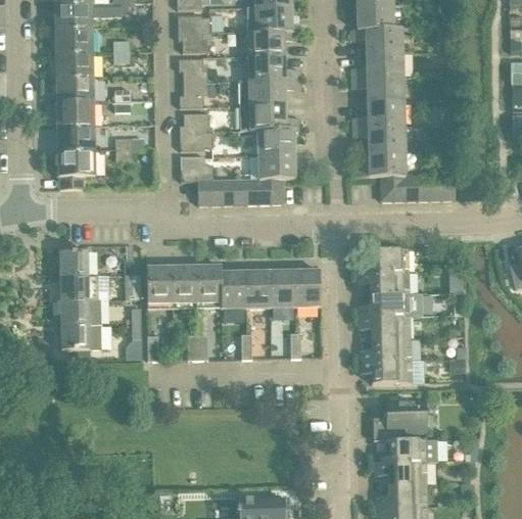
[(177,0),(177,10),(200,9),(200,4),(200,0),(177,0)]
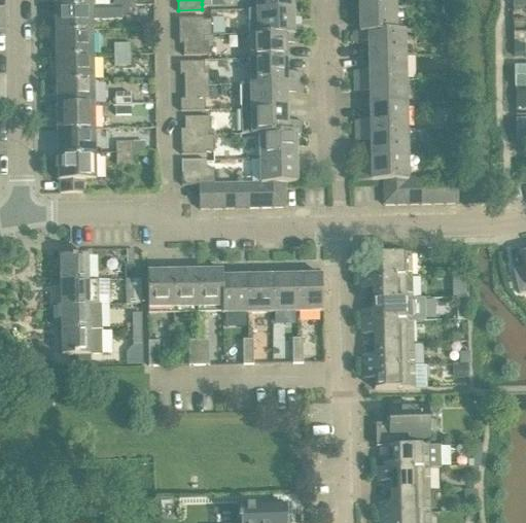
[(256,0),(256,8),(294,7),(293,0),(256,0)]
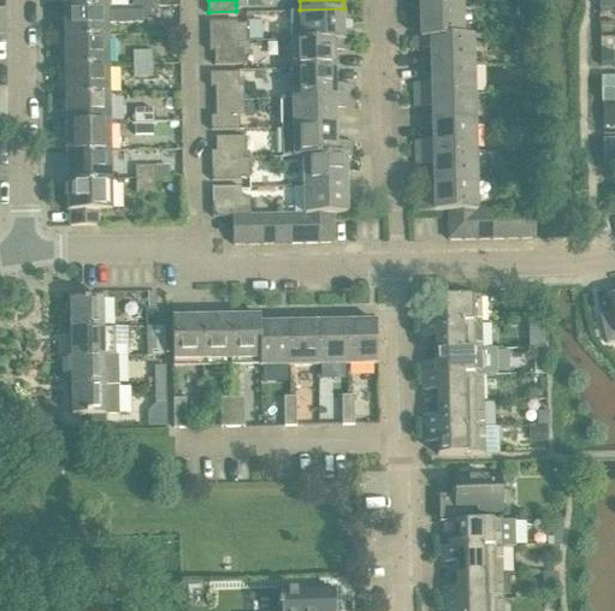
[(107,3),(64,4),(65,33),(108,33),(108,21),(142,19),(142,16),(152,16),(151,3),(132,3),(107,3)]
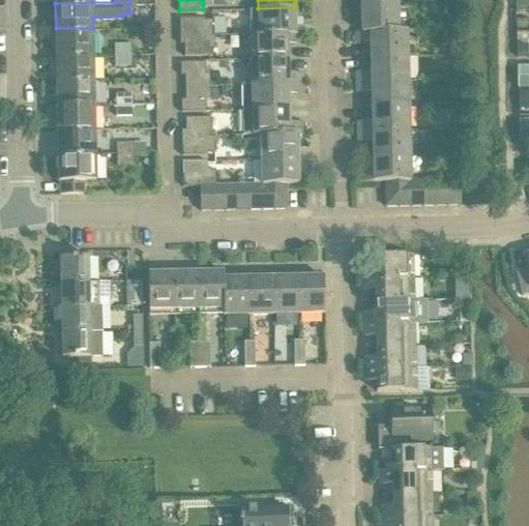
[(361,29),(355,29),(355,30),(400,29),(399,4),(361,5),(361,29)]
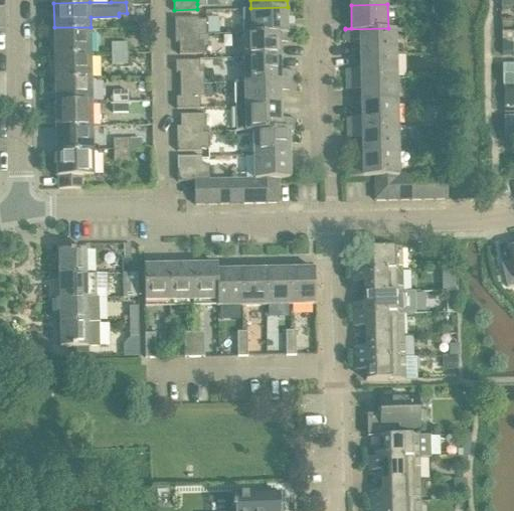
[(250,8),(242,8),(243,32),(251,32),(288,30),(288,7),(250,8)]
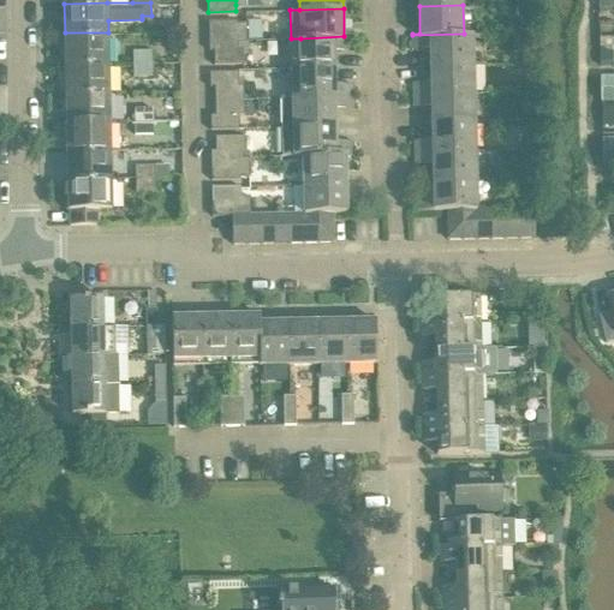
[(237,18),(208,19),(209,34),(237,33),(237,19),(237,18)]
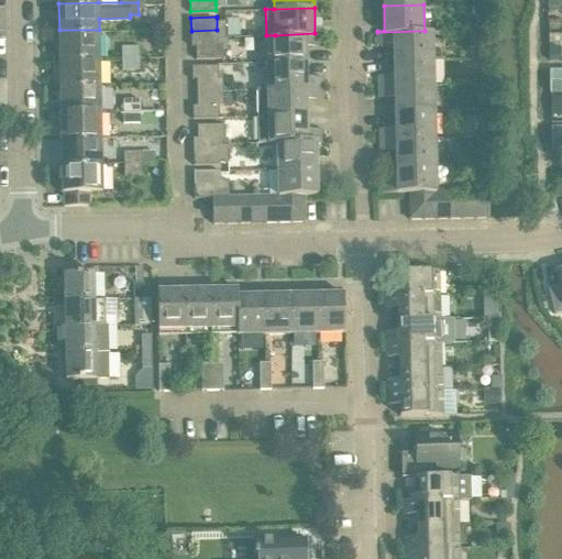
[(224,18),(217,18),(217,30),(217,35),(226,35),(224,18)]
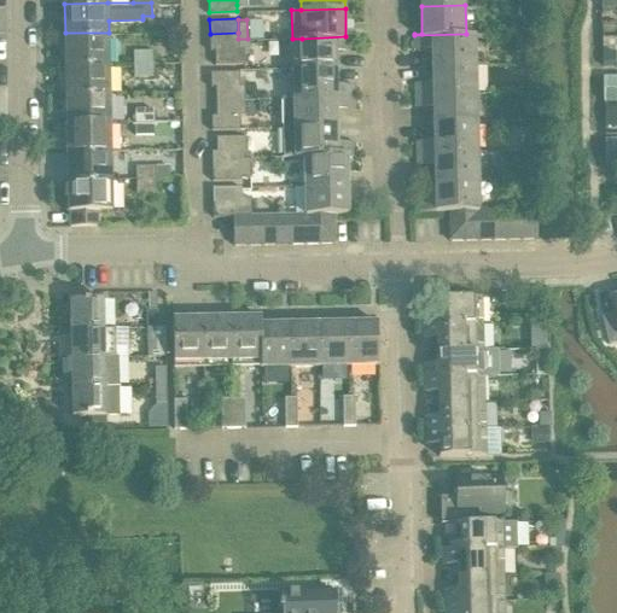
[(109,33),(65,33),(65,62),(110,62),(109,33)]
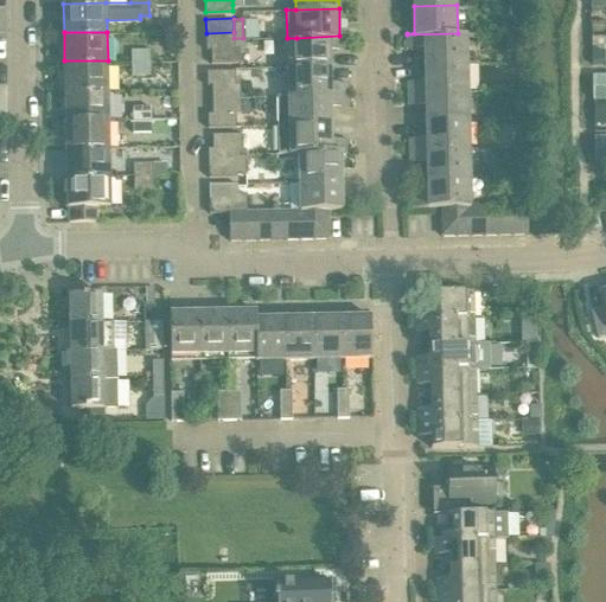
[(234,32),(206,33),(206,47),(211,47),(234,46),(234,42),(234,38),(234,32)]
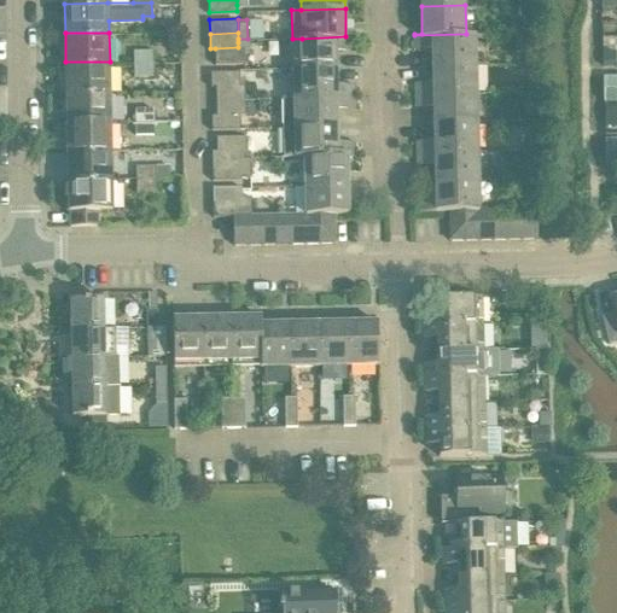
[(466,34),(414,35),(414,47),(431,47),(432,63),(477,63),(477,34),(466,34)]
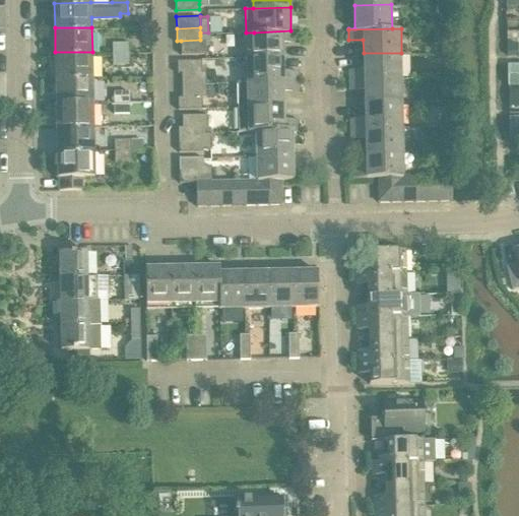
[(254,33),(246,33),(246,58),(283,57),(282,42),(298,42),(298,30),(290,30),(254,33)]
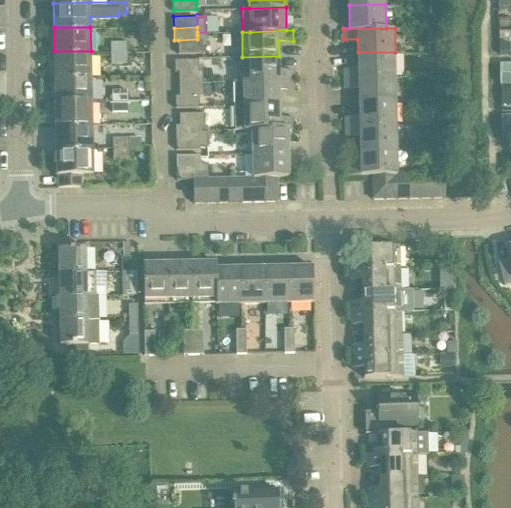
[(205,32),(197,32),(197,35),(197,39),(202,39),(202,42),(206,42),(206,32),(205,32)]
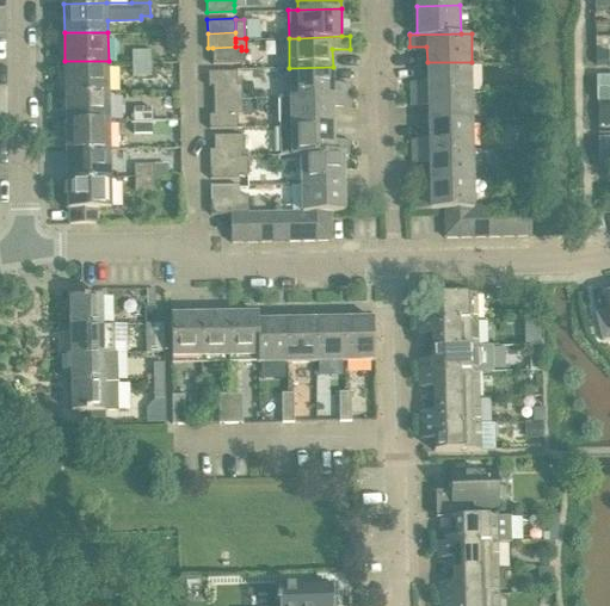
[(151,47),(133,48),(133,60),(151,60),(151,47)]
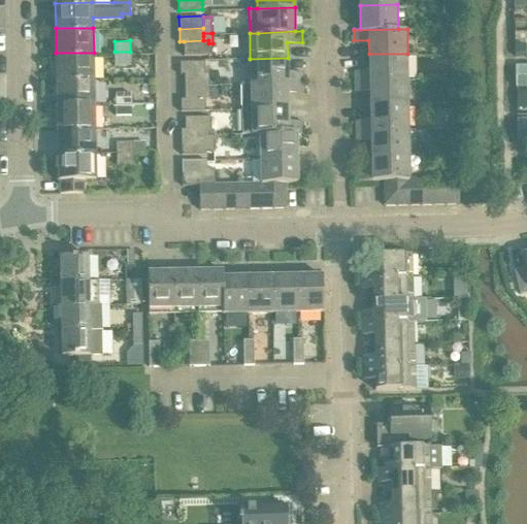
[(203,40),(184,41),(185,53),(208,53),(208,43),(208,40),(203,40)]
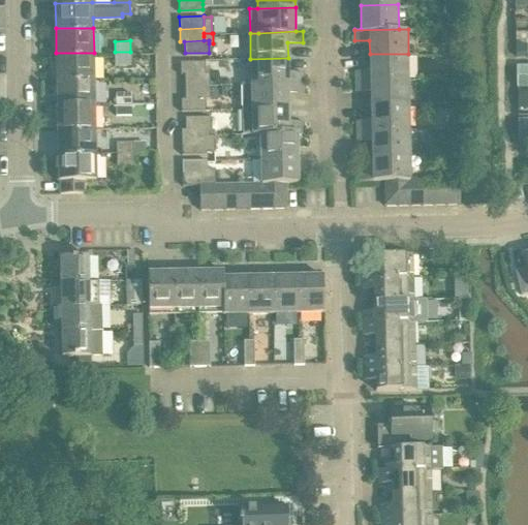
[(527,42),(517,42),(518,54),(527,54),(527,42)]
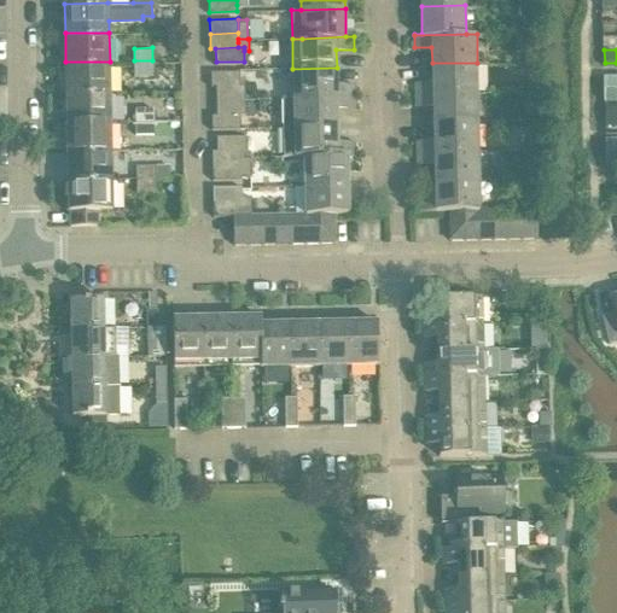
[(152,60),(134,60),(135,74),(153,73),(152,60)]
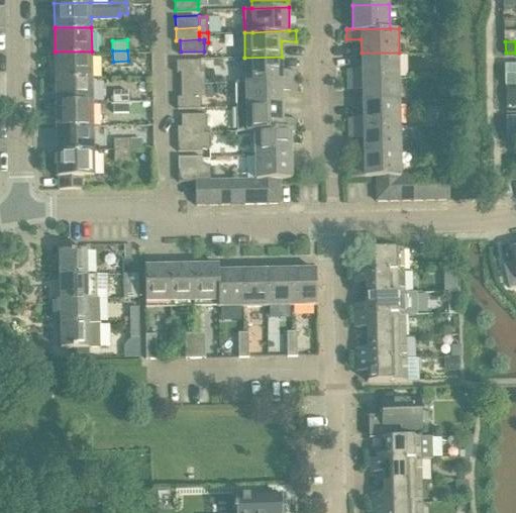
[(92,52),(55,52),(56,76),(92,76),(92,52)]
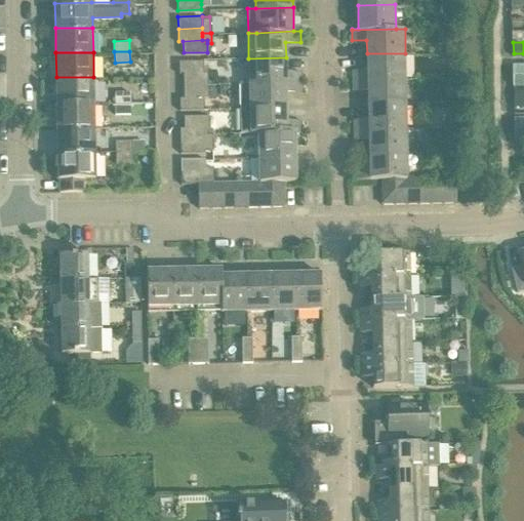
[(367,69),(353,69),(354,79),(405,78),(405,53),(367,53),(367,69)]
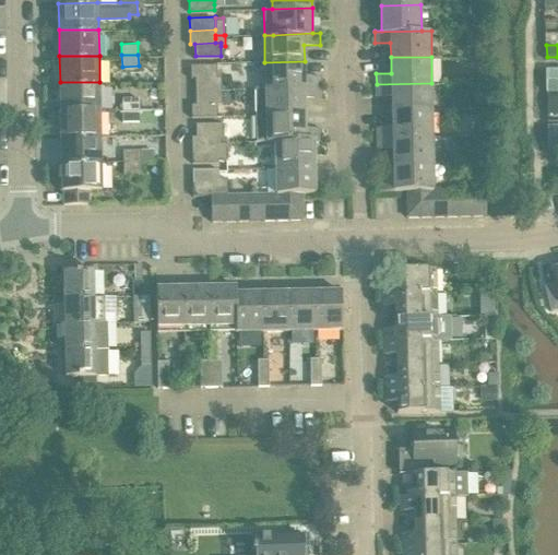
[(305,61),(264,62),(265,89),(321,87),(320,75),(305,75),(305,61)]
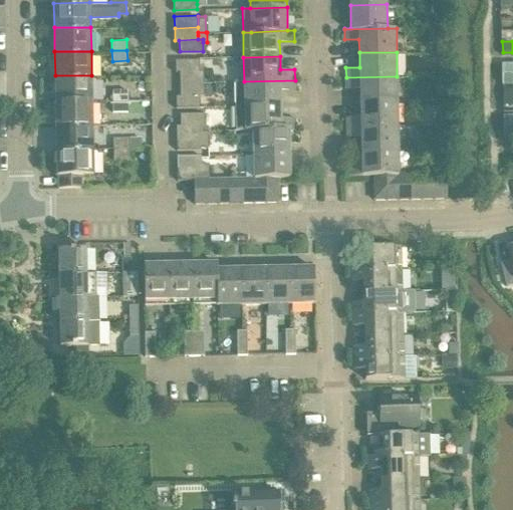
[(200,57),(176,57),(176,71),(180,71),(180,70),(200,70),(200,69),(200,57)]
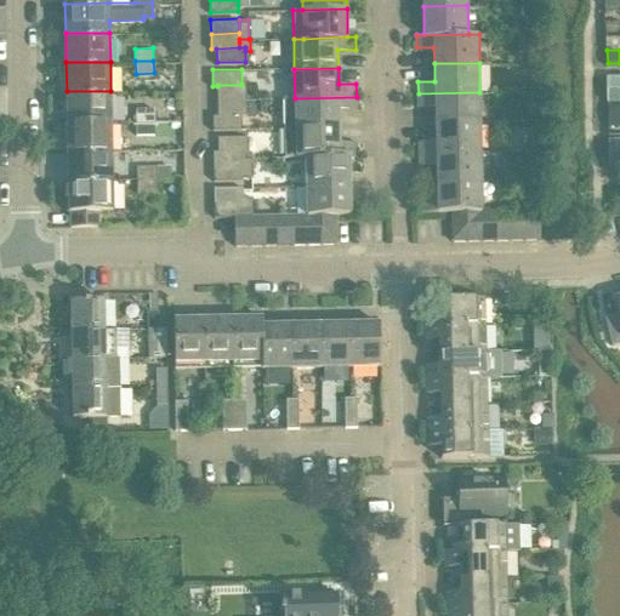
[(619,77),(608,78),(609,102),(619,101),(619,77)]
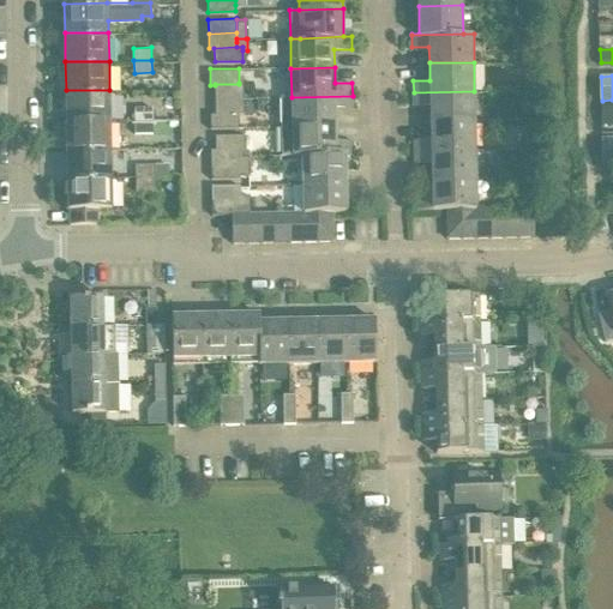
[(239,84),(215,84),(215,85),(215,98),(244,98),(244,83),(239,83),(239,84)]
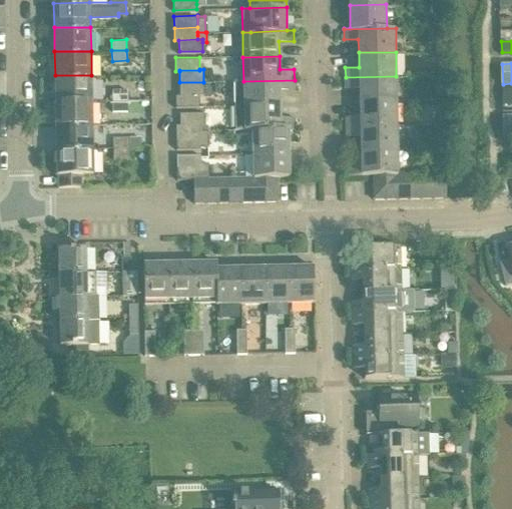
[(91,75),(55,75),(56,99),(92,99),(91,75)]
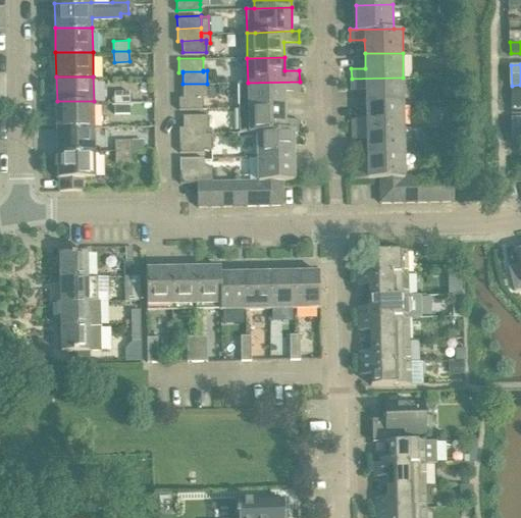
[(403,78),(352,79),(352,89),(366,89),(366,102),(403,102),(403,78)]
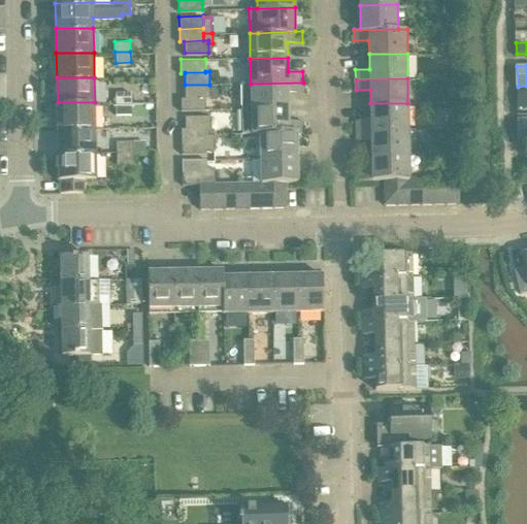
[(251,84),(240,84),(241,107),(288,106),(288,94),(303,94),(303,83),(251,84)]
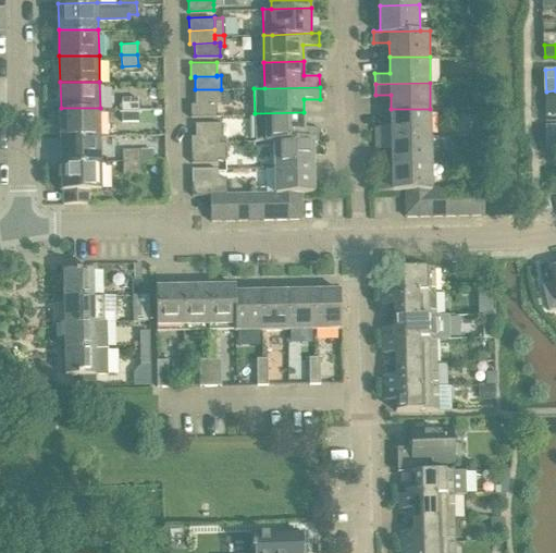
[(221,89),(195,89),(195,101),(195,102),(217,101),(217,102),(221,102),(221,89)]
